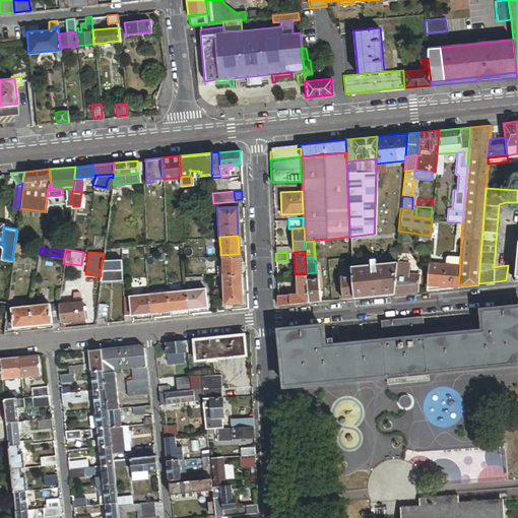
[(239,254),(220,255),(220,265),(221,274),(240,273),(239,254)]
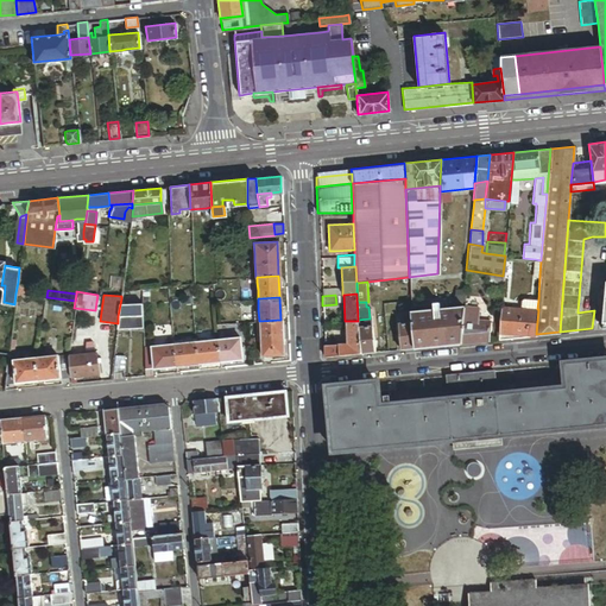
[(521,300),(521,308),(537,309),(538,300),(523,298),(521,300)]
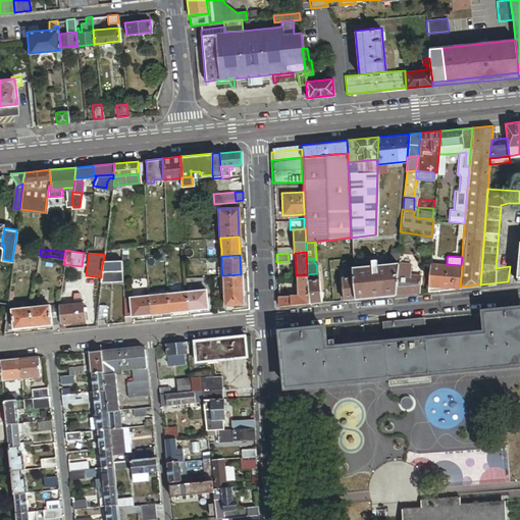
[(121,270),(121,260),(103,261),(101,271),(121,270)]
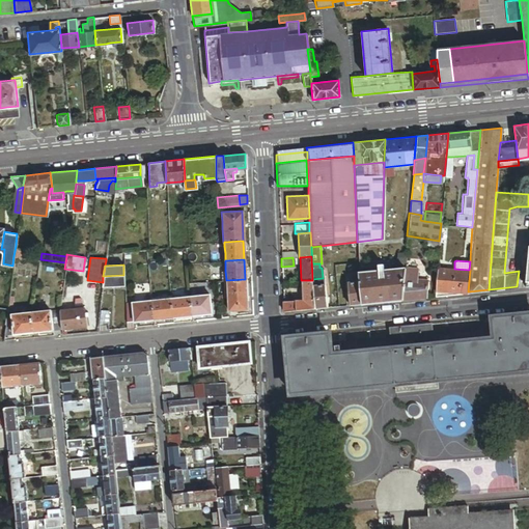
[(378,271),(358,273),(358,281),(360,303),(380,301),(401,299),(404,277),(404,272),(405,268),(384,270),(378,271)]
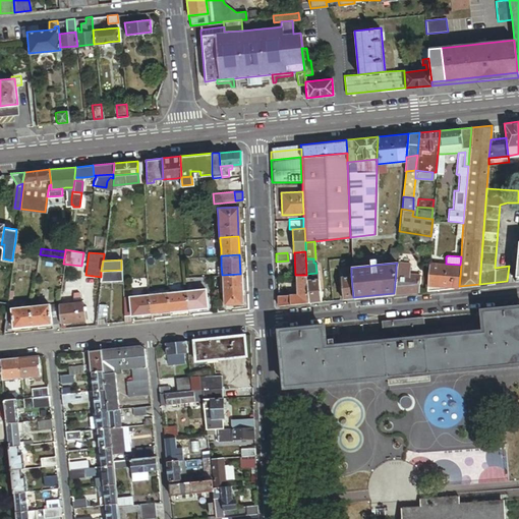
[(429,289),(458,286),(460,265),(446,264),(431,263),(429,289)]
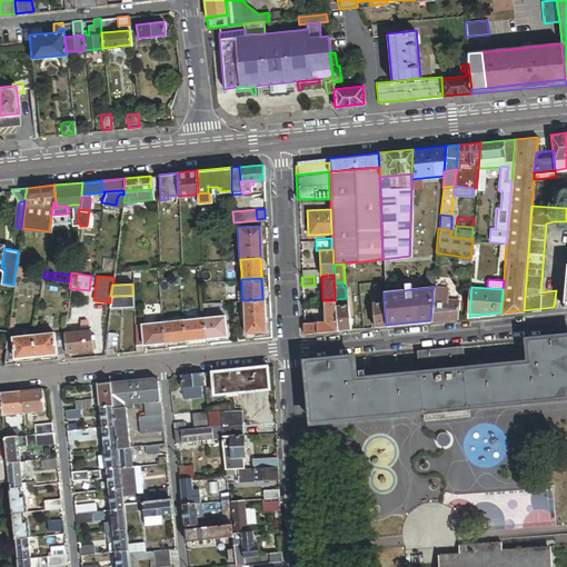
[(132,295),(110,296),(110,302),(109,307),(132,306),(132,295)]
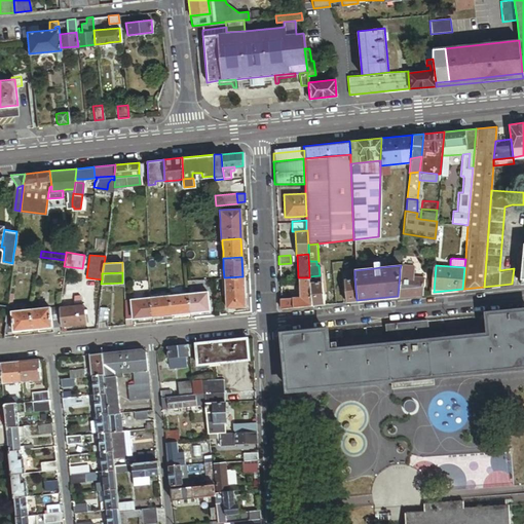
[(407,275),(400,274),(398,296),(421,294),(422,276),(407,275)]
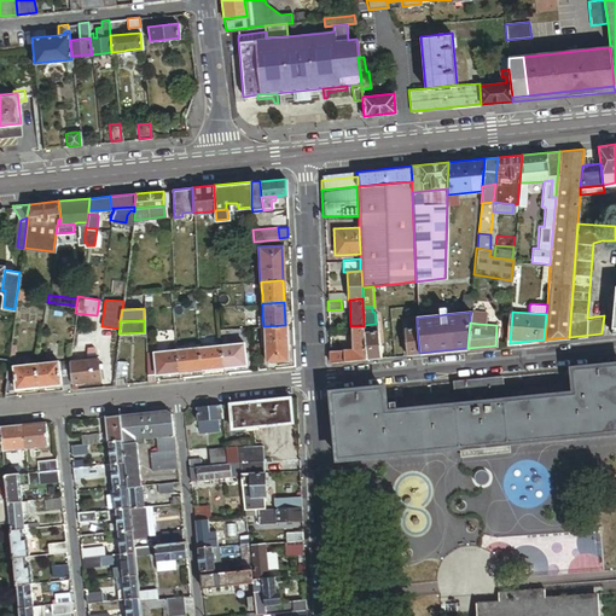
[(285,325),(263,326),(265,361),(288,360),(285,325)]
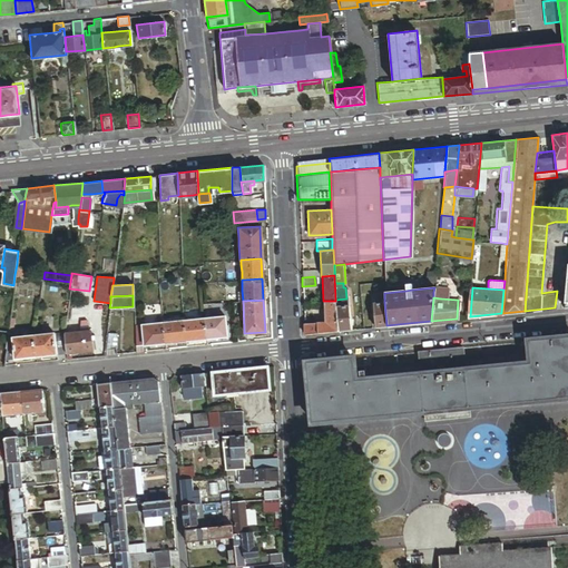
[(467,317),(468,301),(458,300),(457,319),(467,317)]
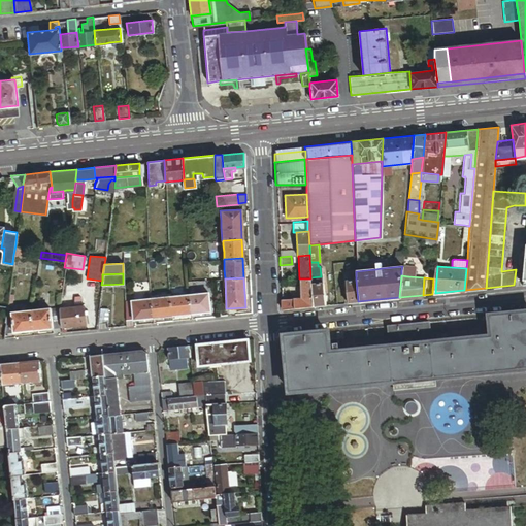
[(299,278),(300,298),(310,298),(311,298),(310,284),(310,278),(299,278)]
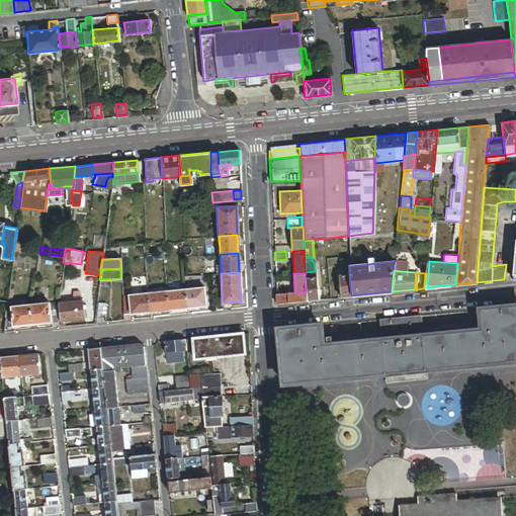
[(351,295),(349,274),(338,274),(340,296),(351,295)]
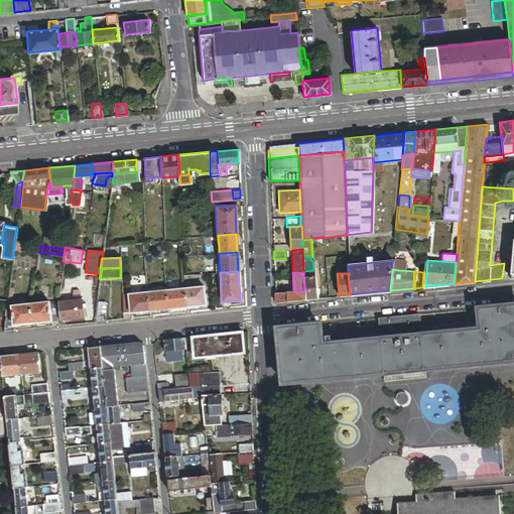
[(303,277),(304,291),(304,299),(317,297),(316,276),(313,276),(303,277)]
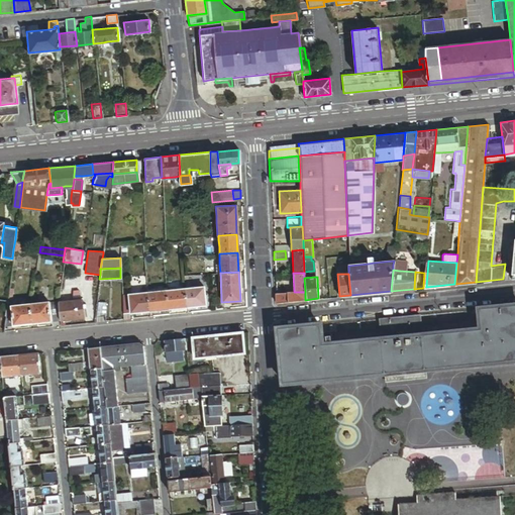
[(184,289),(186,307),(205,305),(203,287),(184,289)]
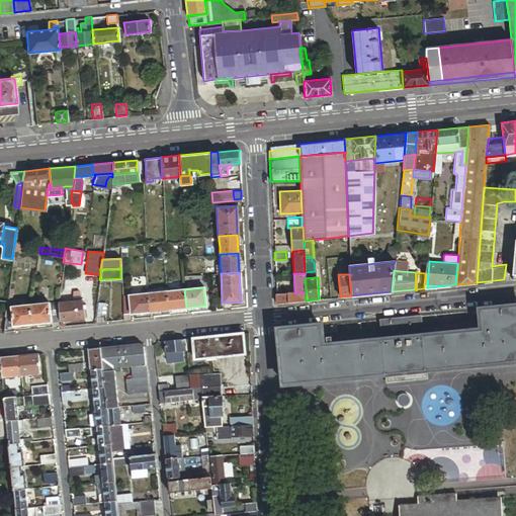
[(168,310),(186,308),(184,289),(166,291),(168,310)]
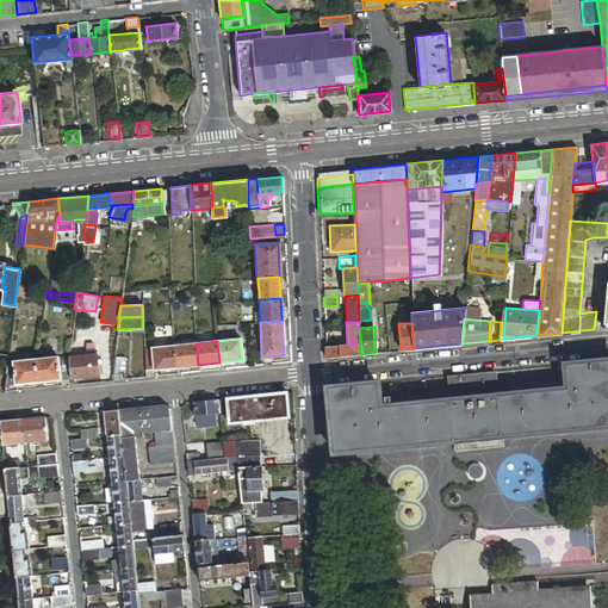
[(198,365),(196,343),(173,345),(175,366),(198,365)]
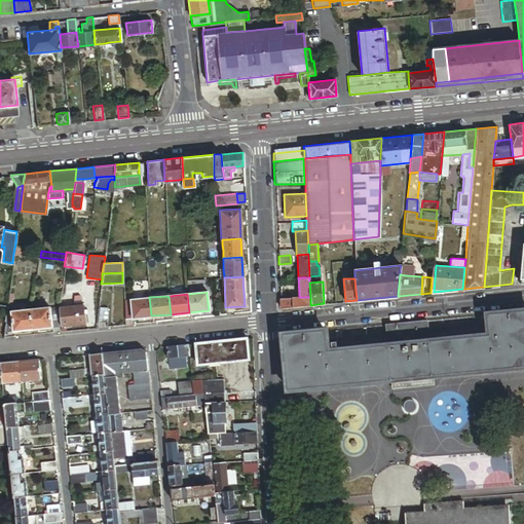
[(151,315),(149,297),(129,299),(132,317),(151,315)]
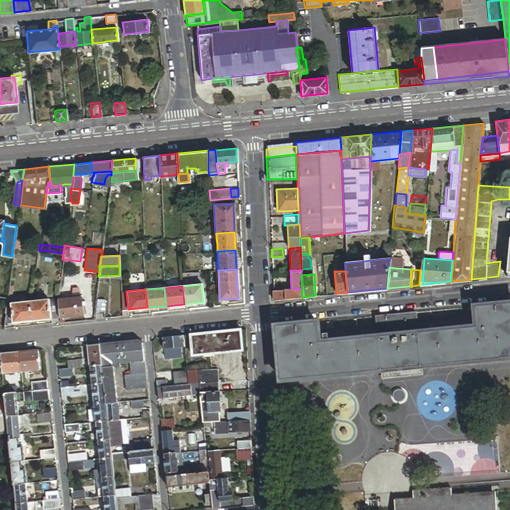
[(291,289),(279,290),(273,290),(273,300),(301,297),(301,289),(291,289)]
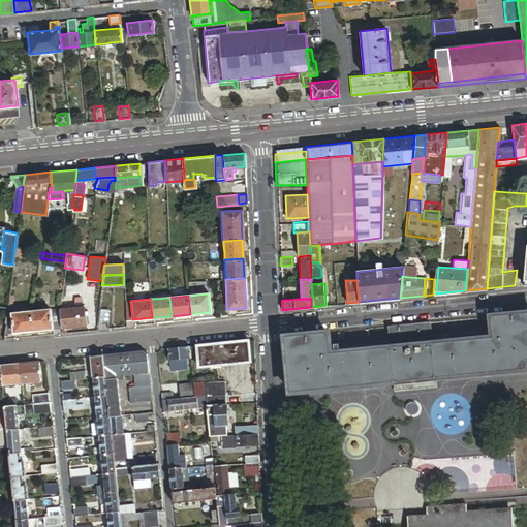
[(4,328),(4,332),(61,326),(59,309),(60,308),(60,306),(40,308),(40,305),(36,306),(36,308),(24,310),(24,307),(20,307),(20,310),(7,311),(6,312),(5,323),(4,328)]
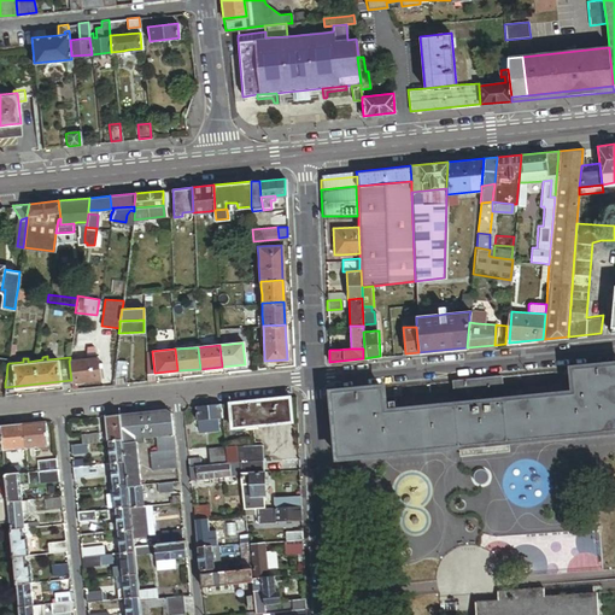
[(98,356),(70,359),(69,361),(71,380),(100,378),(98,356)]
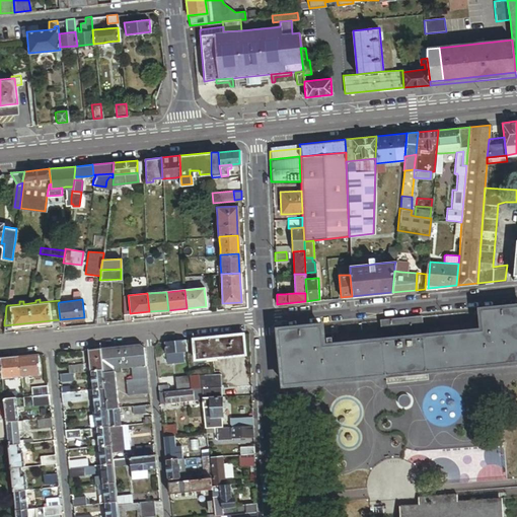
[(103,316),(105,304),(97,303),(95,317),(103,316)]
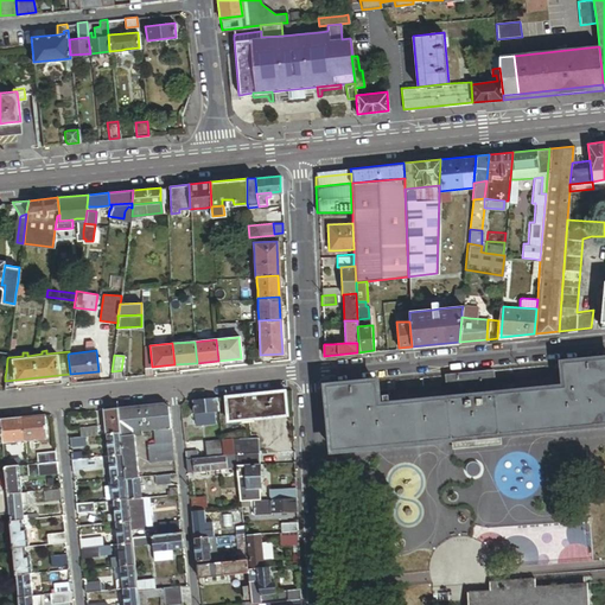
[(604,357),(561,362),(562,373),(552,374),(492,381),(491,369),(444,374),(446,386),(387,392),(388,403),(377,405),(375,389),(375,381),(325,386),(332,449),(451,437),(452,446),(498,441),(497,433),(604,421),(604,357)]
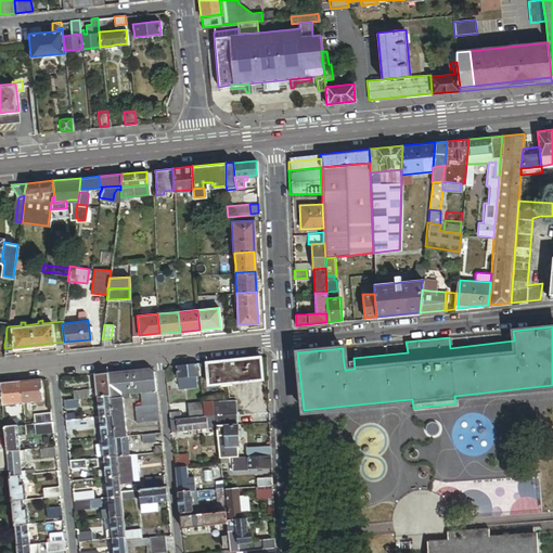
[(354,358),(354,354),(343,356),(345,370),(355,369),(354,358)]
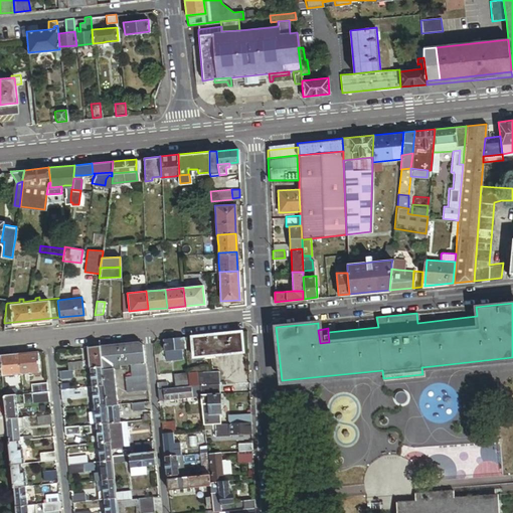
[(243,351),(240,330),(191,335),(193,356),(243,351)]
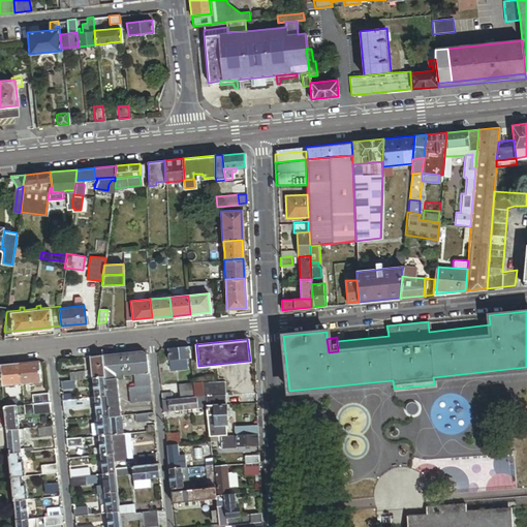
[(177,359),(189,357),(188,345),(166,347),(168,359),(177,359)]
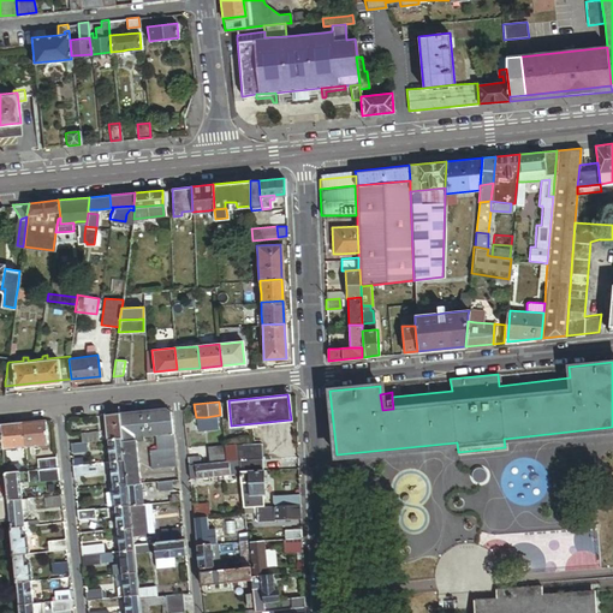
[(142,432),(143,434),(153,434),(173,432),(171,411),(166,406),(119,411),(121,436),(121,440),(134,439),(132,433),(142,432)]
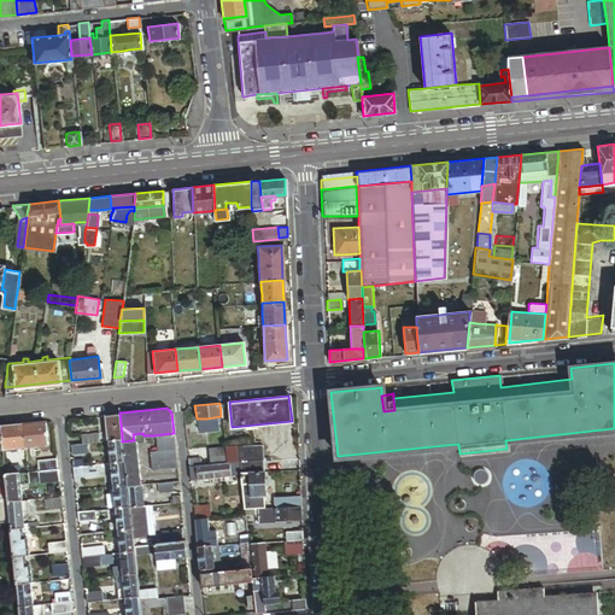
[(109,439),(122,438),(119,413),(105,414),(109,439)]
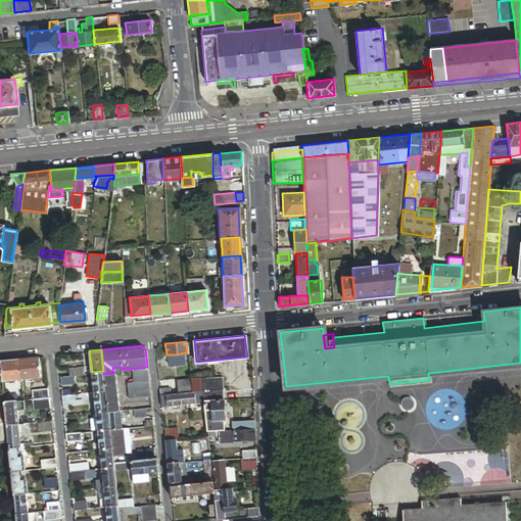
[(28,359),(18,360),(20,379),(40,377),(38,357),(28,358),(28,359)]
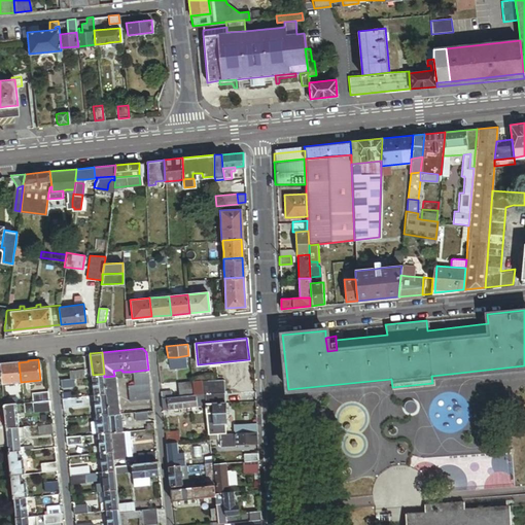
[(21,382),(19,362),(10,362),(10,361),(0,362),(0,369),(1,374),(2,383),(21,382)]
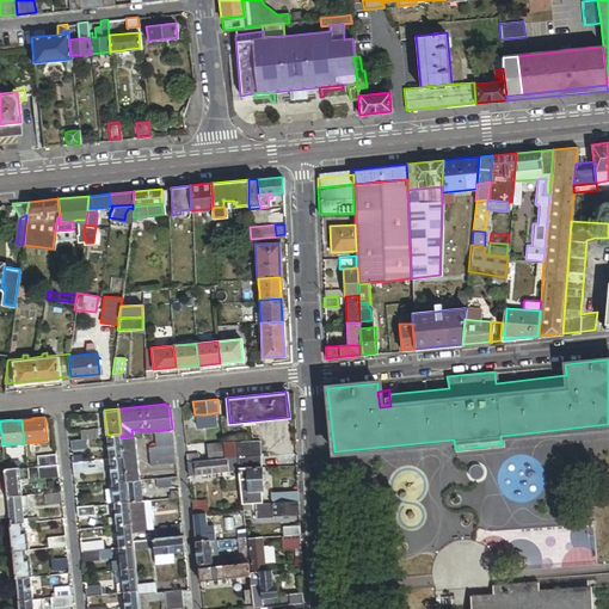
[(80,437),(97,436),(97,426),(80,429),(80,437)]
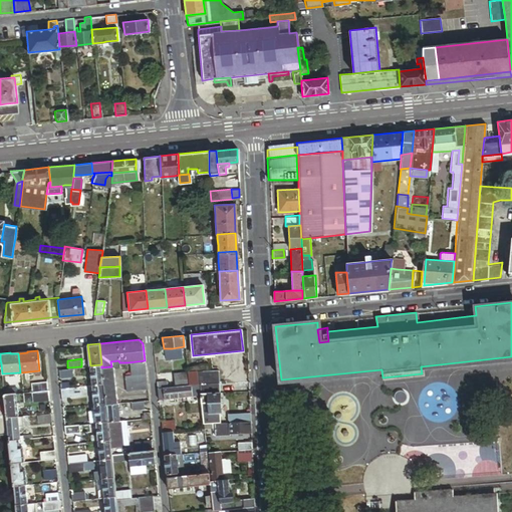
[(128,362),(128,364),(122,365),(124,384),(146,381),(145,360),(128,362)]
